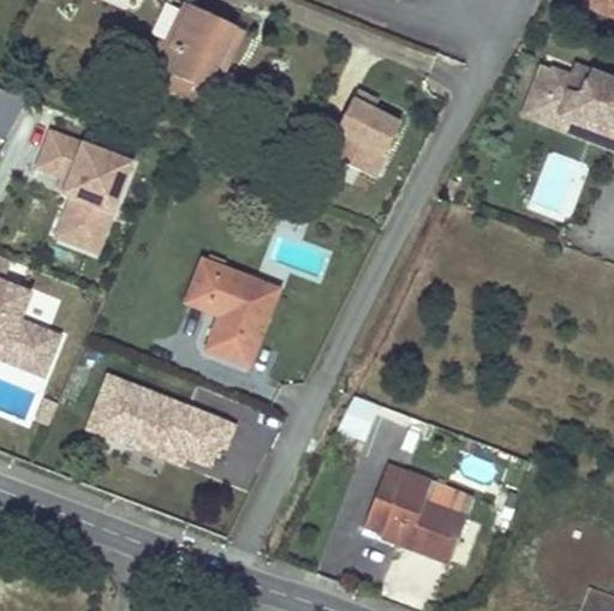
[(586,0),(585,3),(613,12),(613,0),(586,0)]
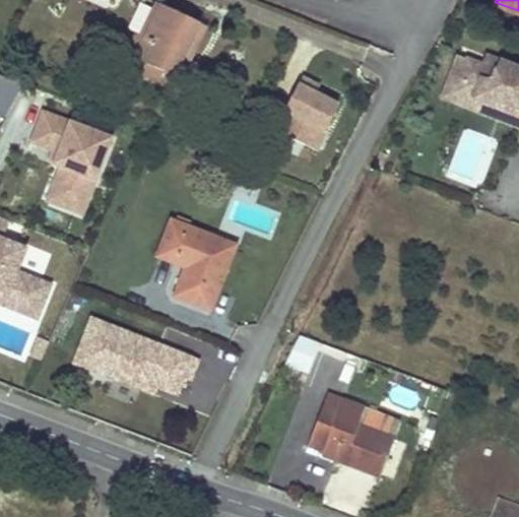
[(174,48),(186,53),(200,21),(160,3),(147,31),(142,29),(138,29),(132,31),(128,36),(127,42),(129,47),(132,50),(137,53),(136,56),(146,60),(165,68),(174,48)]
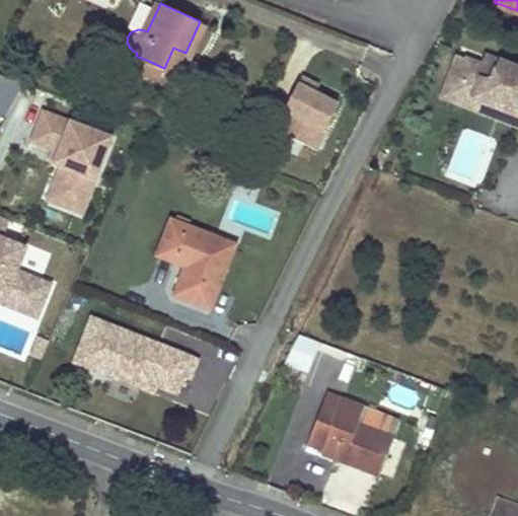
[(174,89),(191,56),(186,53),(173,48),(164,68),(146,60),(140,73),(174,89)]
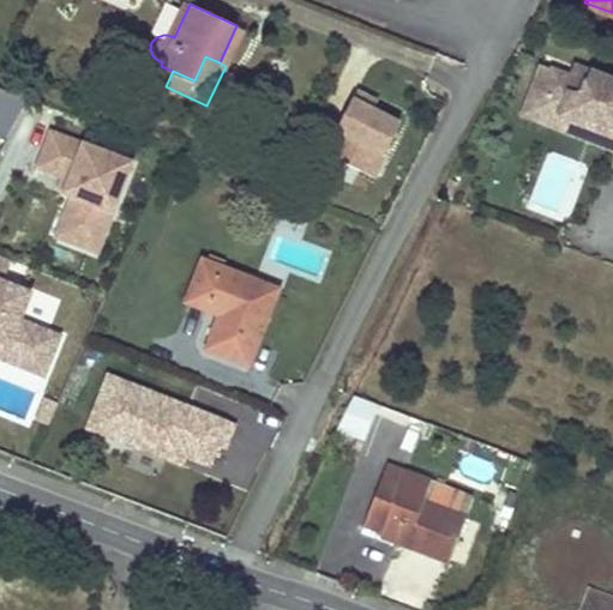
[(612,76),(577,61),(572,73),(545,61),(526,112),(544,119),(548,107),(588,122),(590,115),(612,124),(612,76)]
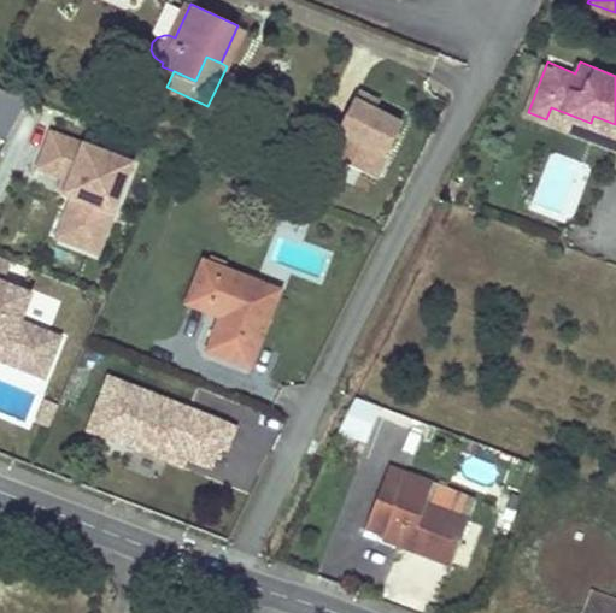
[(0,133),(7,136),(29,95),(0,83),(0,133)]
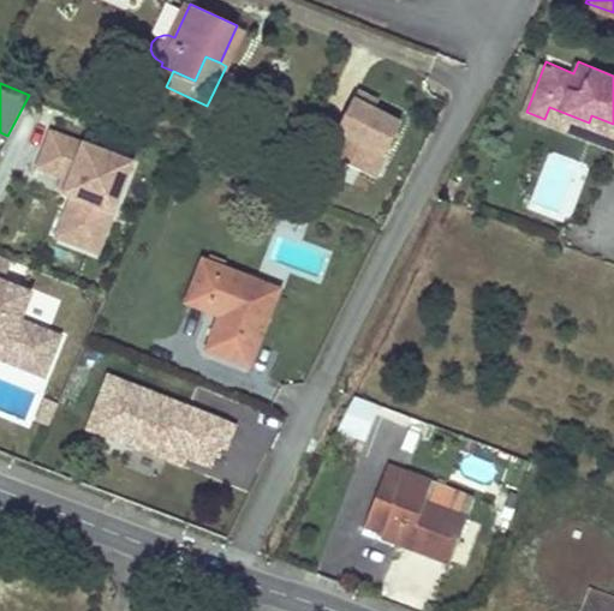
[(379,99),(356,89),(326,153),(375,175),(399,125),(373,112),(379,99)]
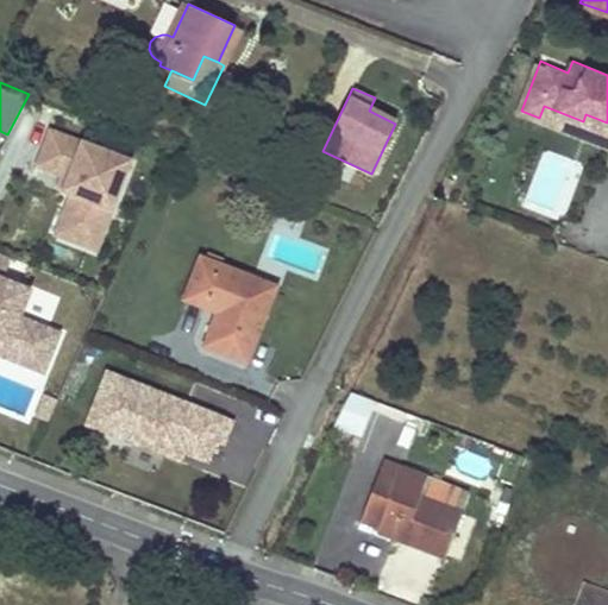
[(607,123),(585,114),(583,121),(544,106),(539,118),(607,143),(607,123)]
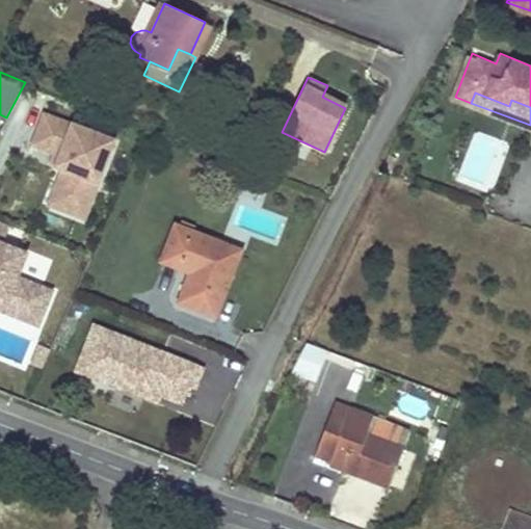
[(114,139),(45,112),(32,142),(60,153),(56,165),(62,167),(73,172),(59,206),(84,216),(114,139)]
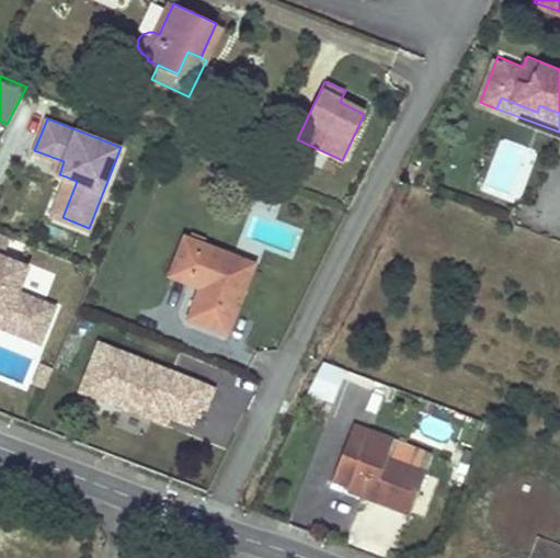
[(521,202),(539,148),(501,135),(481,189),(521,202)]
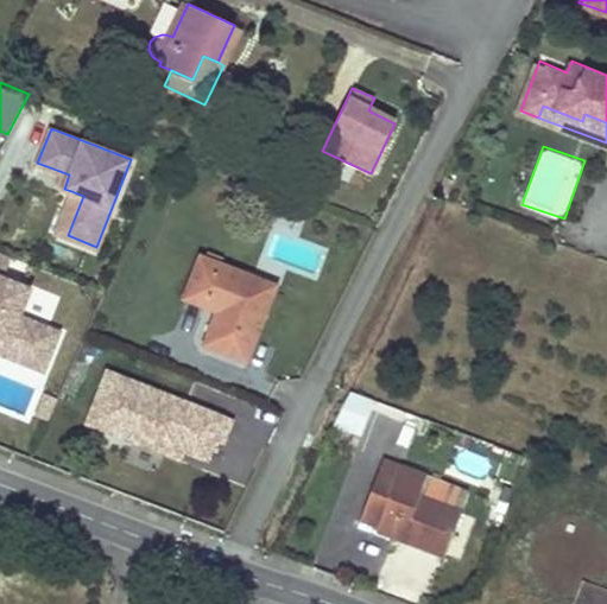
[(64,189),(69,175),(63,172),(57,186),(64,189)]
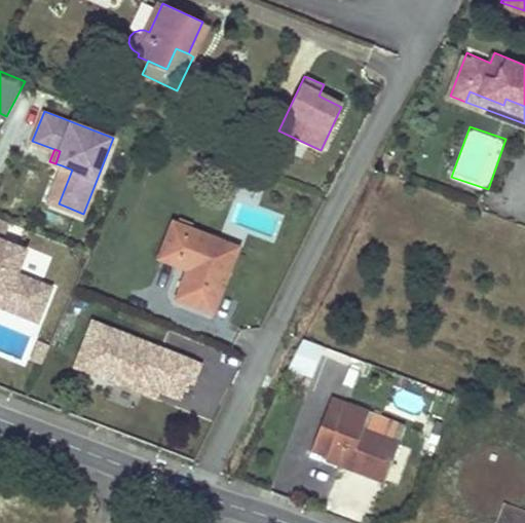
[(59,203),(72,170),(62,165),(48,200),(59,203)]
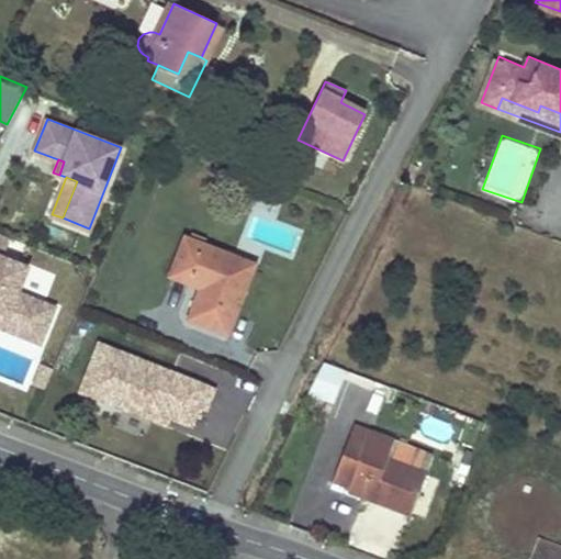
[(0,231),(0,309),(9,313),(3,326),(41,342),(56,305),(20,290),(29,266),(3,256),(11,235),(0,231)]
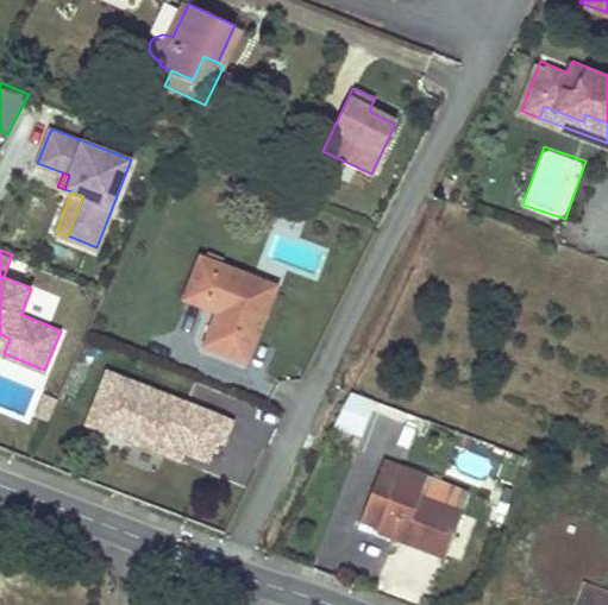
[(185,297),(202,303),(219,310),(206,342),(246,359),(275,285),(201,256),(185,297)]
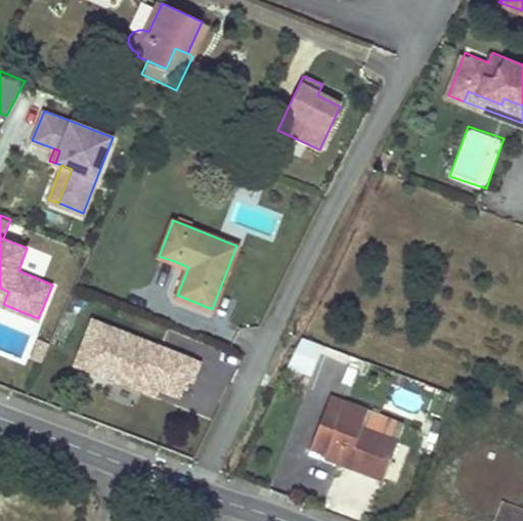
[(0,303),(3,304),(8,292),(0,288),(0,303)]
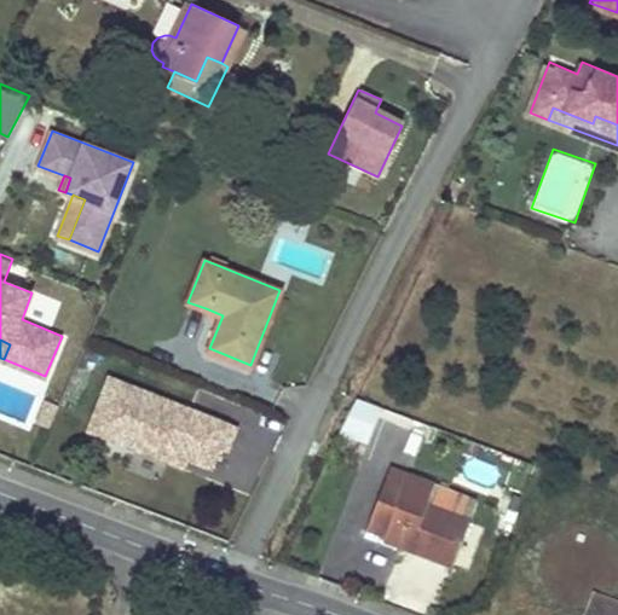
[(237,425),(110,376),(90,427),(177,459),(179,453),(213,466),(220,448),(227,451),(237,425)]
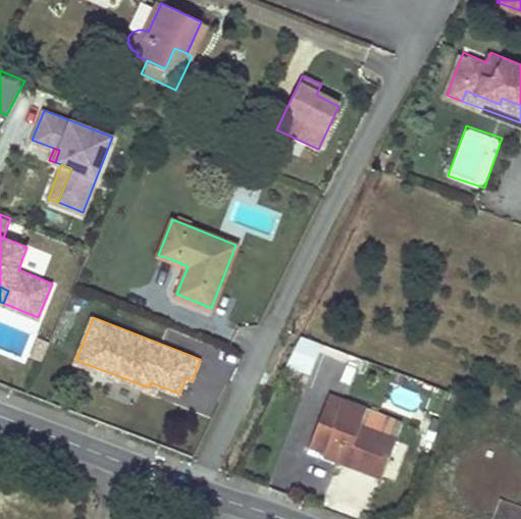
[(310,370),(321,344),(301,335),(290,362),(310,370)]
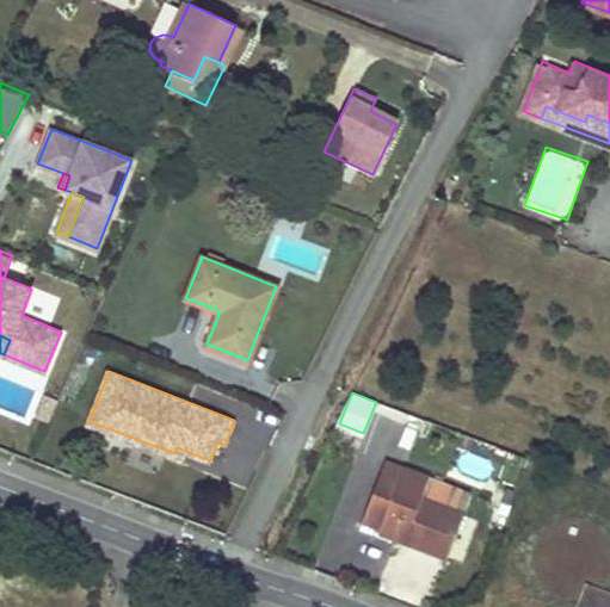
[(56,398),(47,394),(37,414),(48,419),(56,398)]
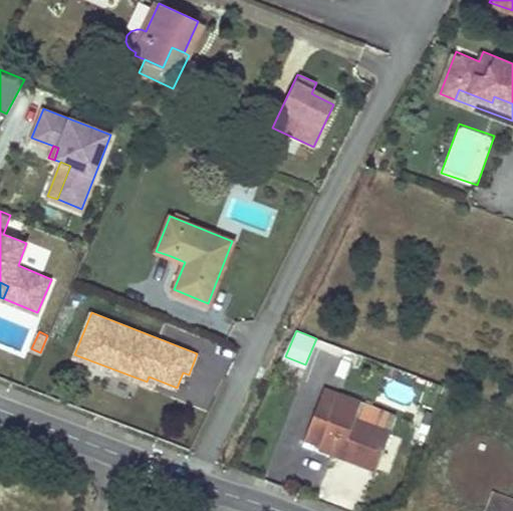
[(323,386),(315,409),(307,431),(321,436),(317,447),(374,468),(390,430),(354,417),(360,400),(323,386)]
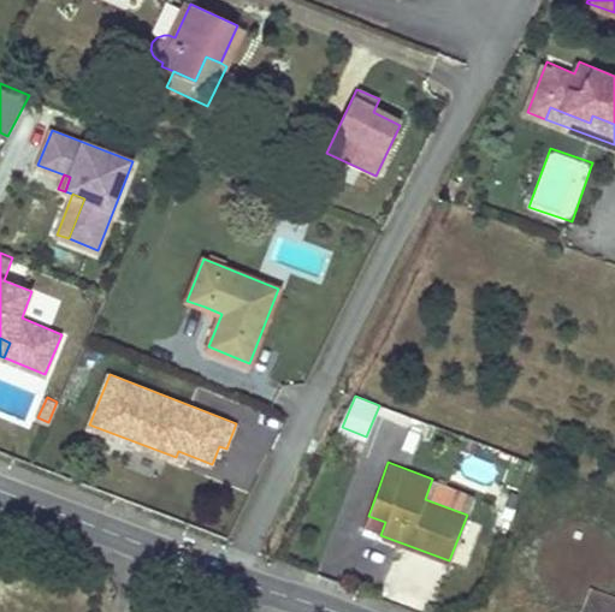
[(432,599),(445,564),(398,547),(385,581),(432,599)]
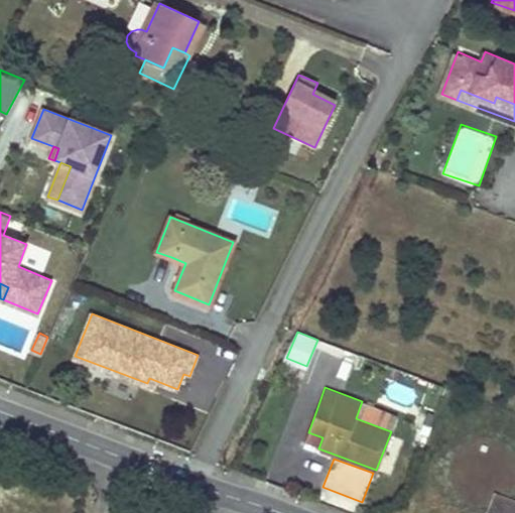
[(485,512),(514,512),(514,500),(493,492),(485,512)]
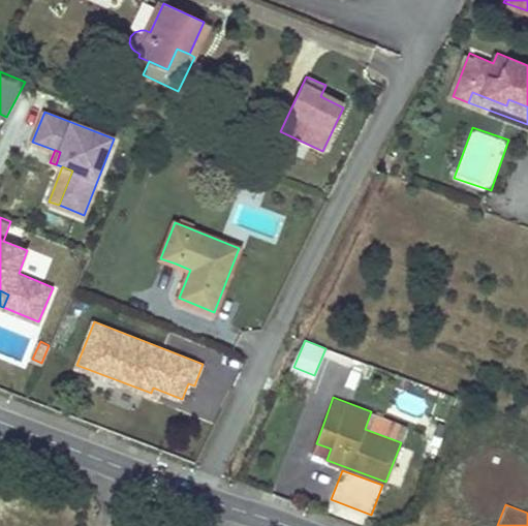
All buildings are outlined.
